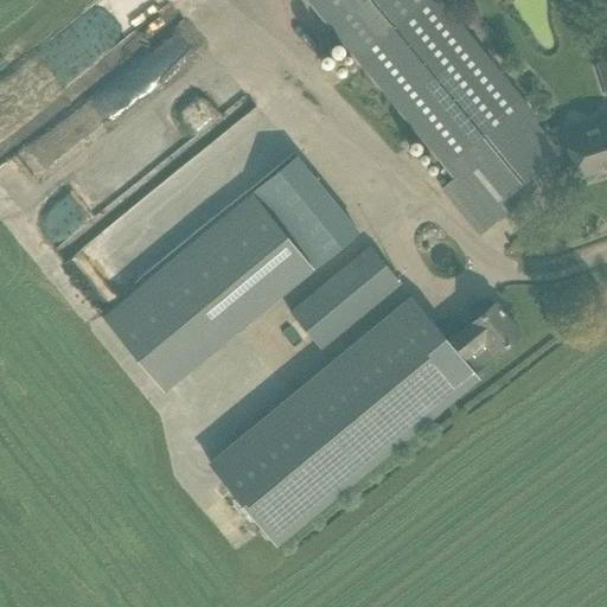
[(306,0),(351,52),(356,50),(415,0),(306,0)]
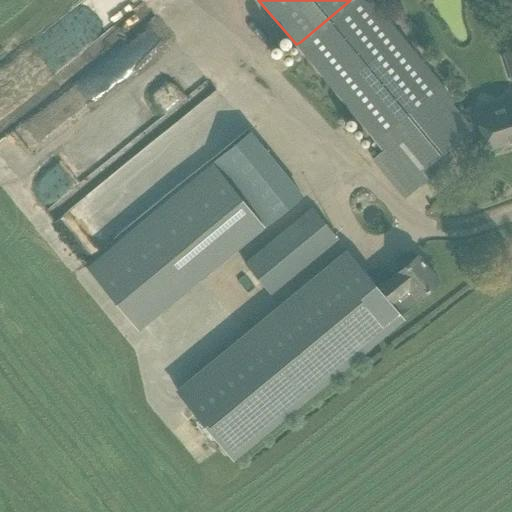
[(365,0),(350,0),(300,42),(387,147),(372,160),(404,198),(452,158),(445,150),(471,128),(459,113),(365,0)]
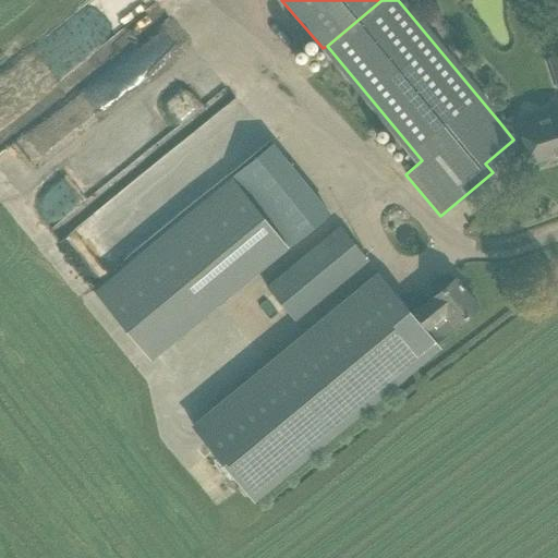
[(557,111),(519,125),(531,165),(557,155),(557,111)]
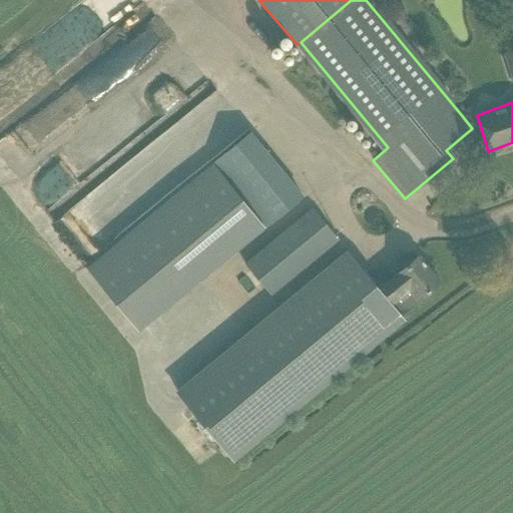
[(249,133),(212,163),(265,227),(303,197),(249,133)]
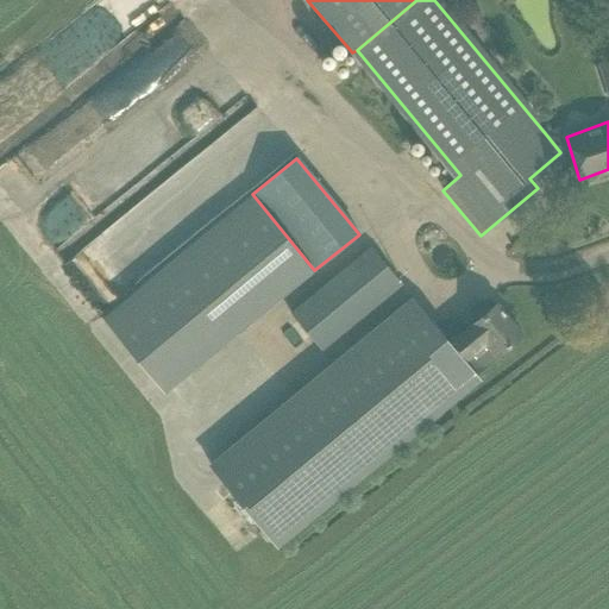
[(105,315),(168,391),(314,270),(252,194),(105,315)]
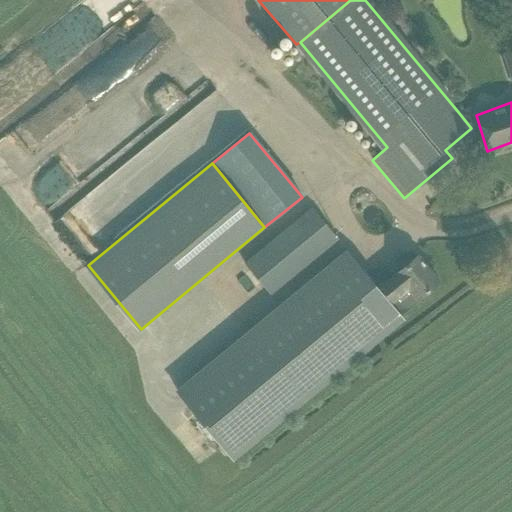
[(312,209),(297,222),(321,252),(337,239),(312,209)]
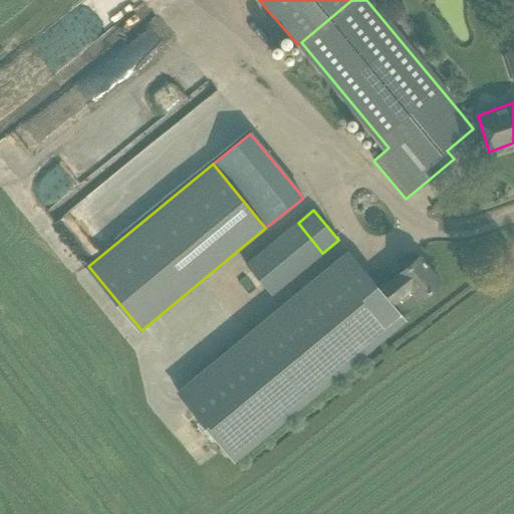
[(231,459),(403,317),(393,305),(411,290),(411,291),(420,301),(426,296),(442,283),(420,257),(398,275),(399,275),(380,290),(350,254),(179,396),(231,459)]
